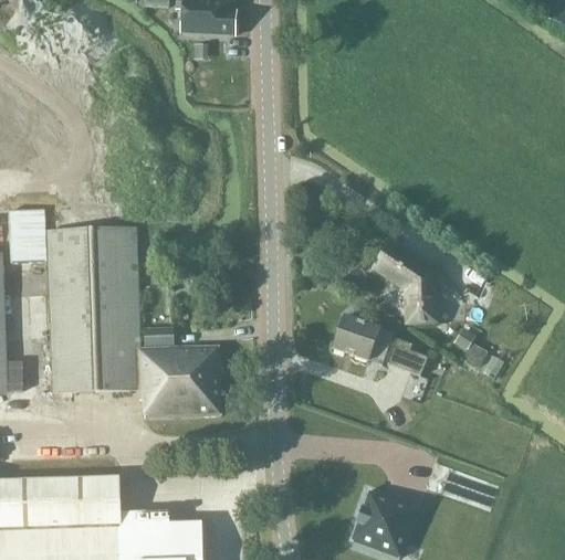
[(182,9),(181,31),(233,34),(236,9),(233,9),(229,9),(230,0),(182,0),(182,9)]
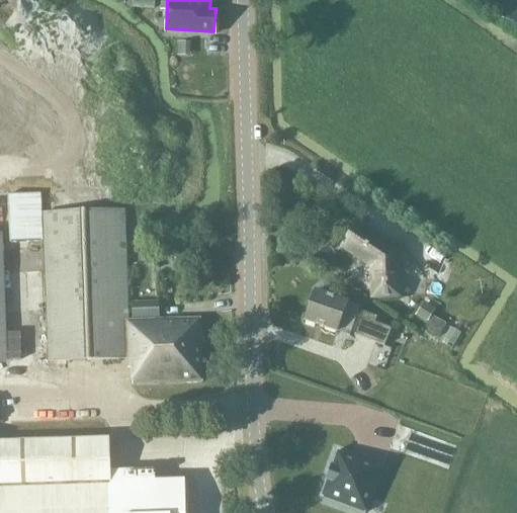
[(42,237),(47,357),(47,359),(125,355),(127,365),(131,364),(132,381),(202,379),(200,314),(160,316),(159,297),(127,300),(124,205),(41,208),(40,189),(7,190),(9,239),(42,237)]
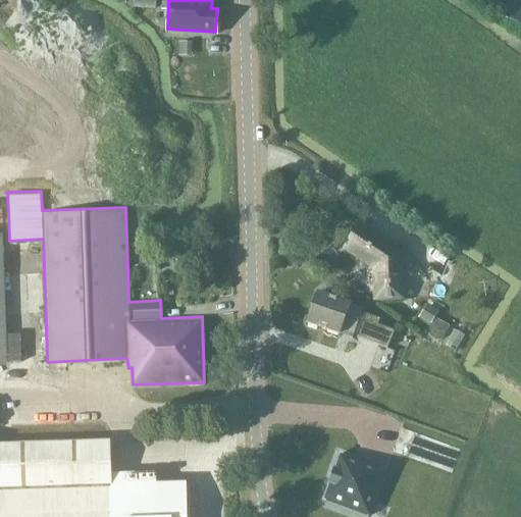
[(346,246),(371,263),(373,298),(404,298),(402,252),(361,223),(346,246)]
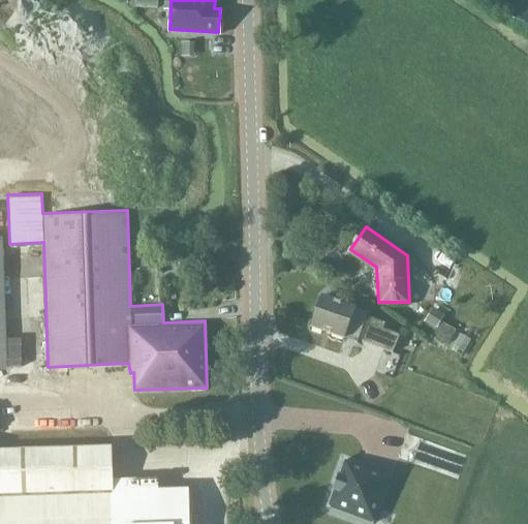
[(320,294),(310,322),(345,335),(356,339),(358,336),(392,349),(400,332),(382,325),(384,319),(366,312),(367,310),(355,306),(355,305),(320,294)]
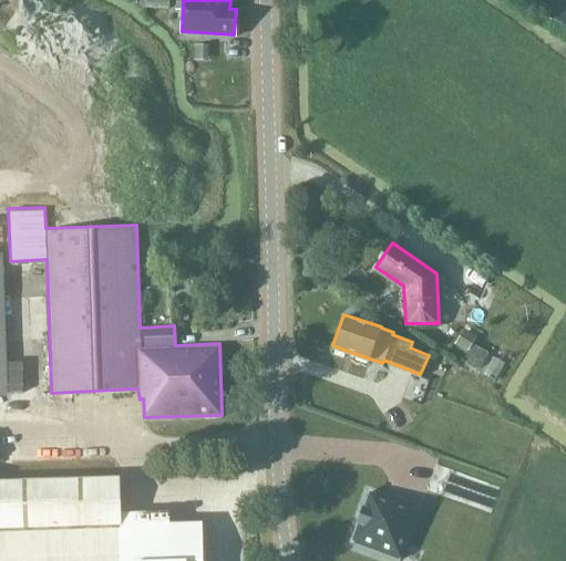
[(465,351),(476,334),(464,325),(453,343),(465,351)]
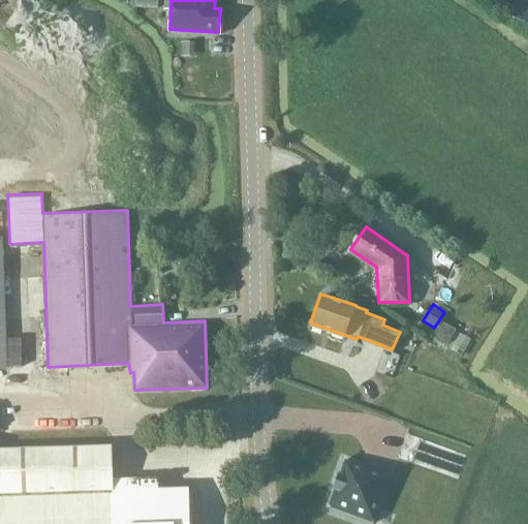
[(456,327),(447,348),(461,353),(469,332),(456,327)]
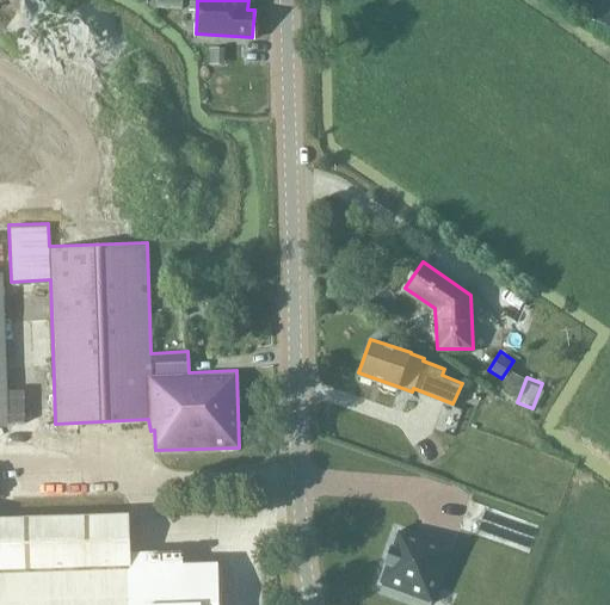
[(129,513),(0,517),(0,604),(219,604),(217,561),(182,562),(180,548),(130,550),(129,513)]
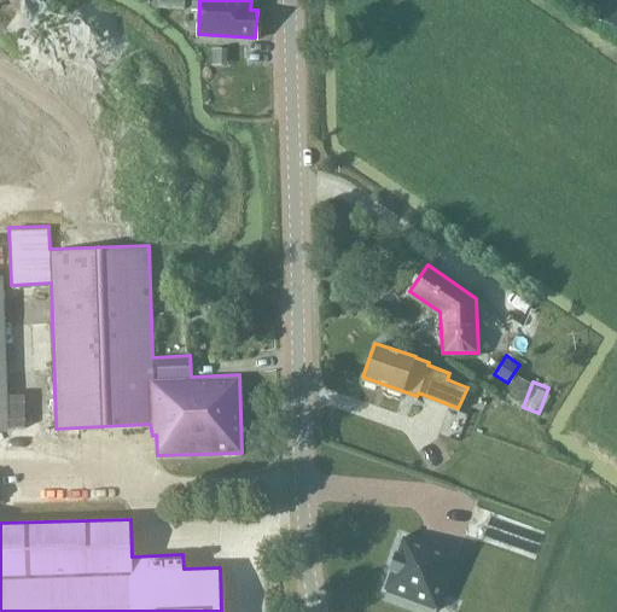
[(616,548),(616,519),(605,542),(616,548)]
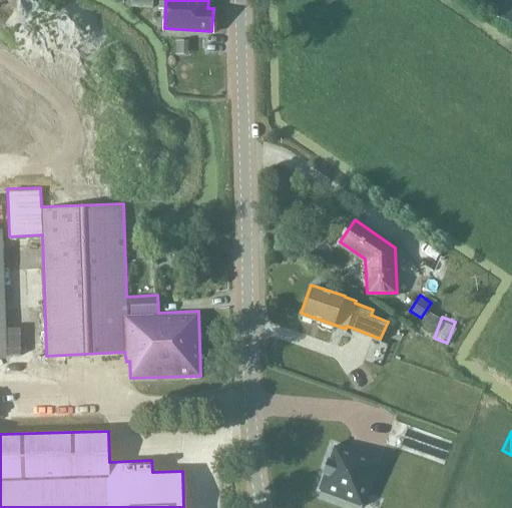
[(361,505),(368,487),(369,488),(379,460),(336,444),(336,443),(334,443),(334,444),(329,457),(328,458),(329,459),(323,473),(322,475),(323,475),(318,487),(317,489),(319,489),(361,505)]
